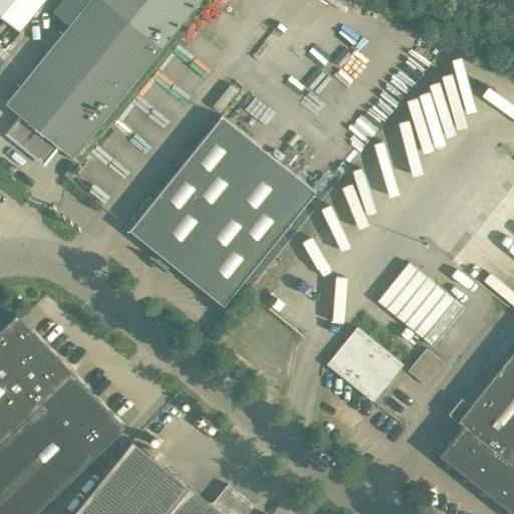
[(0,0),(0,15),(4,18),(0,23),(0,46),(5,50),(44,0),(0,0)]
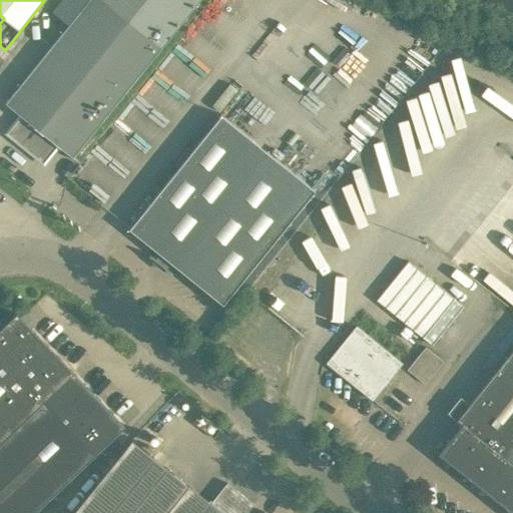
[(17,89),(5,103),(17,113),(22,117),(9,133),(43,160),(45,156),(55,144),(72,157),(161,47),(199,0),(61,0),(52,11),(68,24),(17,89)]
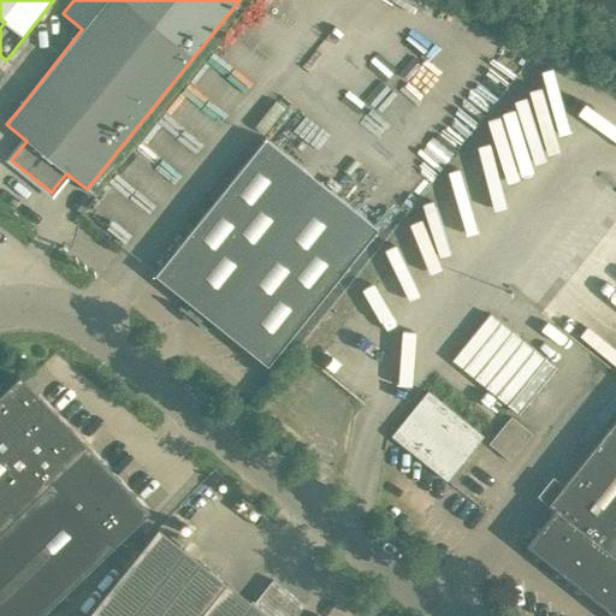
[(265,138),(201,218),(166,261),(155,276),(267,366),(285,343),(306,319),(377,230),(265,138)]
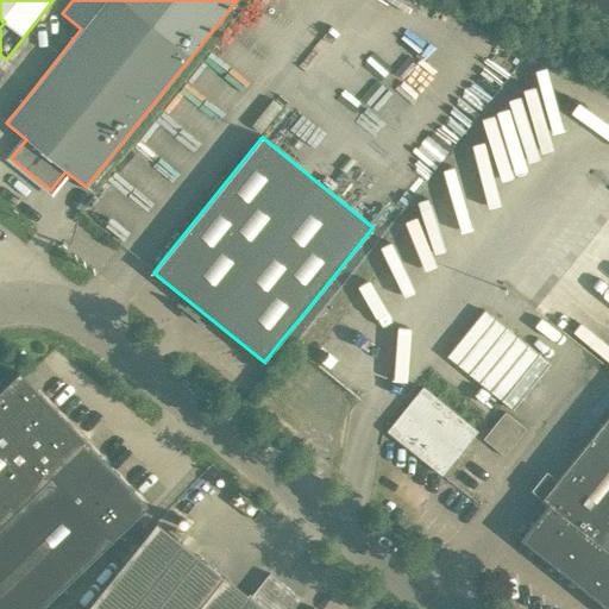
[(550,364),(484,311),(447,356),(513,409),(550,364)]
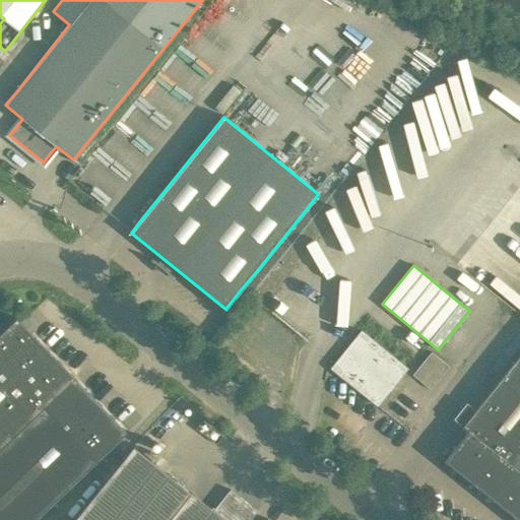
[(0,519),(34,519),(126,433),(21,323),(16,318),(0,333),(0,519)]
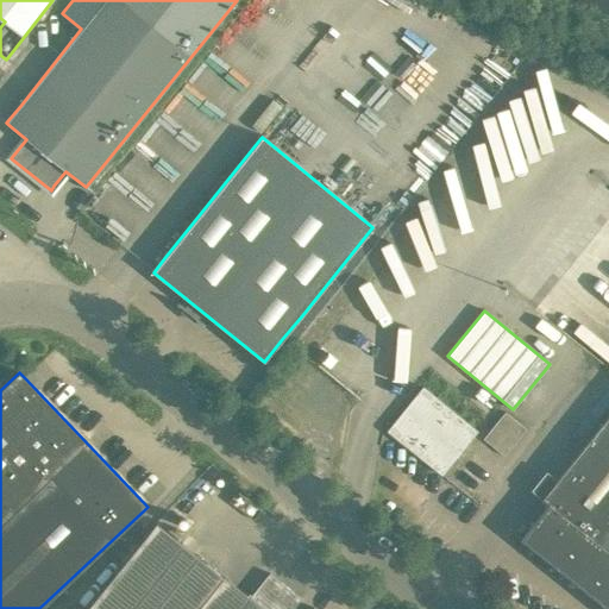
[(477,432),(422,388),(387,431),(441,476),(477,432)]
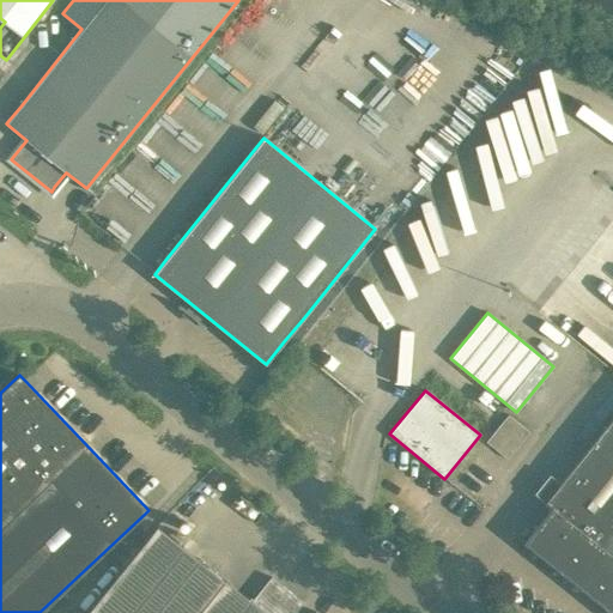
[(503,456),(526,430),(505,413),(483,439),(503,456)]
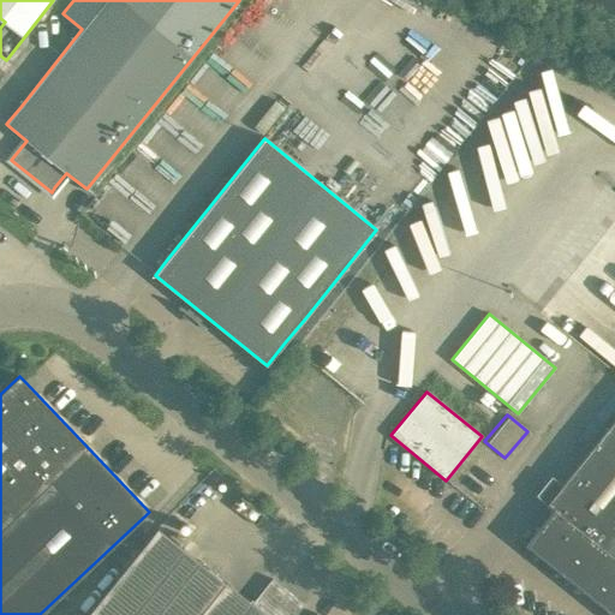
[(539,525),(525,544),(613,614),(614,614),(614,418),(547,505),(553,509),(539,525)]
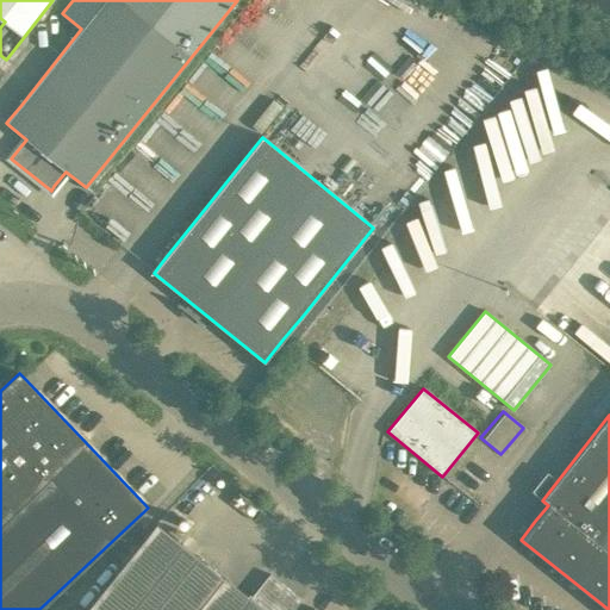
[(293,609),(302,601),(286,587),(269,574),(250,598),(223,577),(210,566),(156,523),(86,609),(293,609)]
